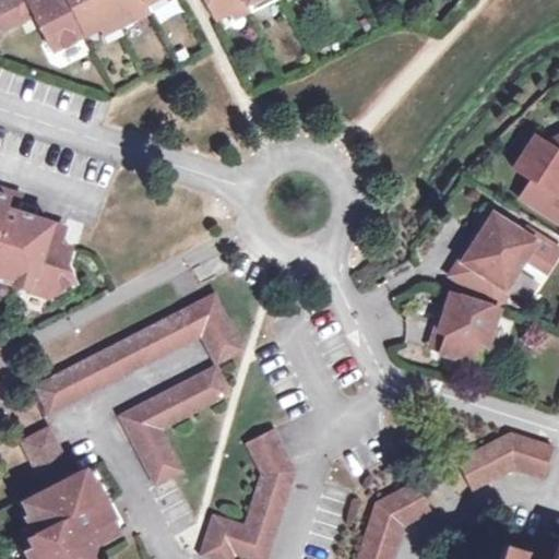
[(62,0),(44,10),(38,0),(0,0),(0,33),(32,16),(51,51),(84,35),(98,26),(104,37),(149,14),(143,3),(150,0),(62,0)]
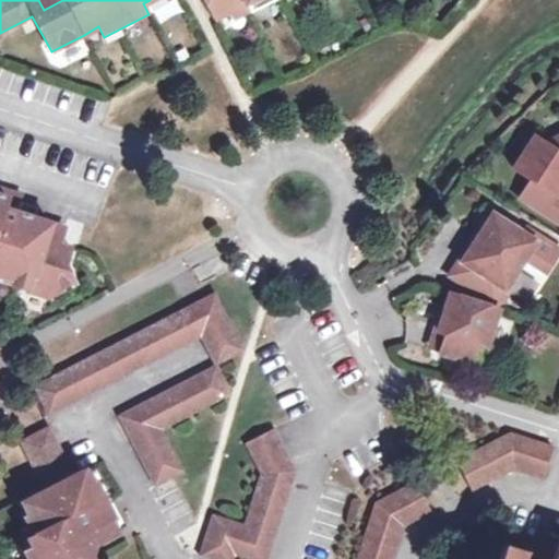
[(166,4),(164,0),(150,0),(143,3),(149,14),(166,4)]
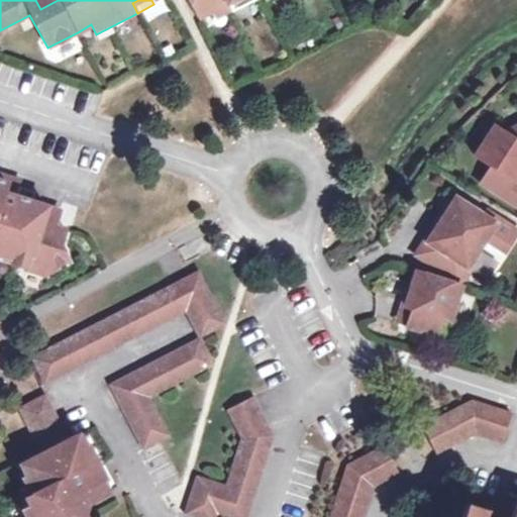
[(188,0),(198,18),(209,12),(225,4),(230,12),(252,0),(188,0)]
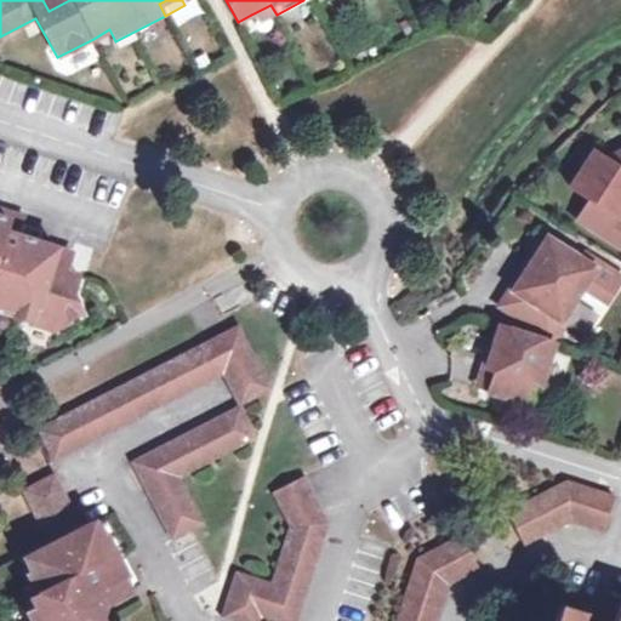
[(257,24),(277,15),(271,5),(251,15),(257,24)]
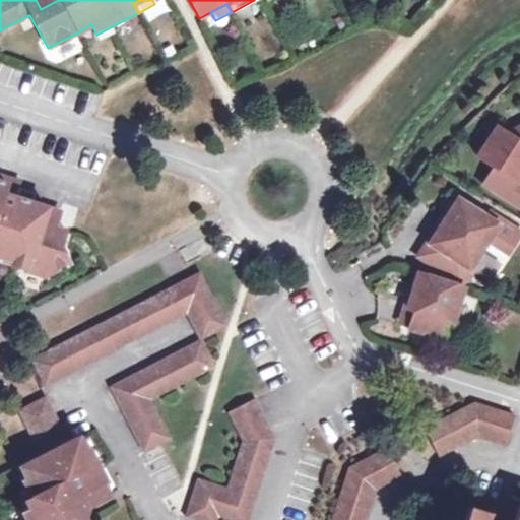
[(82,42),(96,35),(91,24),(78,33),(82,42)]
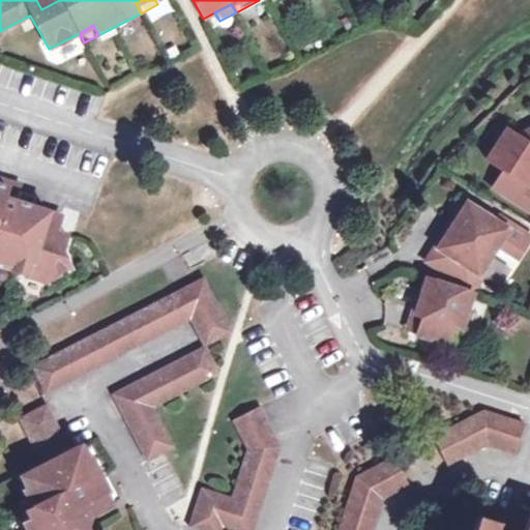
[(529,146),(529,128),(514,136),(529,146)]
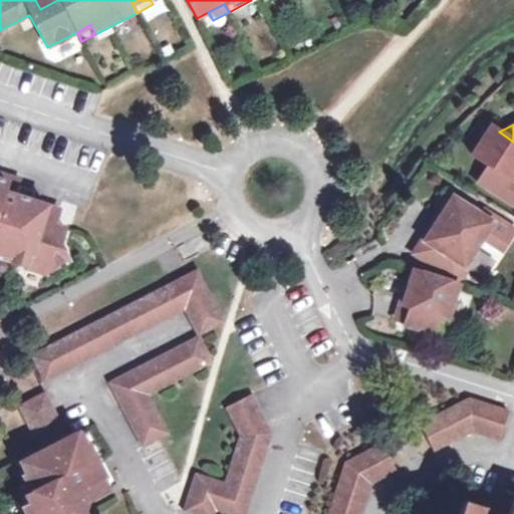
[(513,142),(499,132),(489,125),(471,155),(487,164),(511,180),(512,179),(513,175),(513,142)]
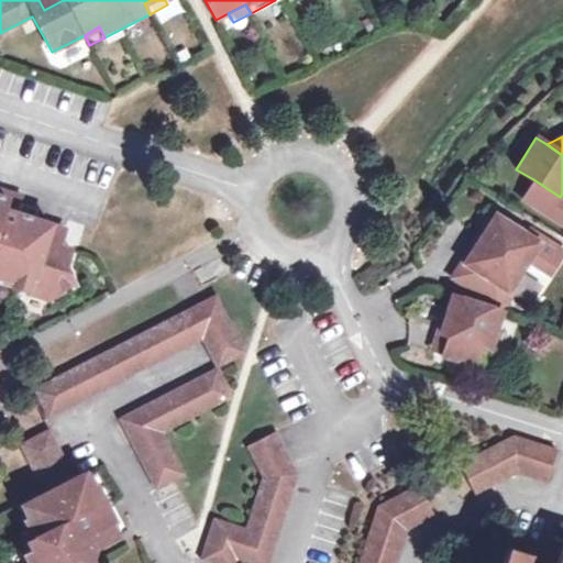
[(560,197),(533,179),(522,197),(562,222),(562,197),(561,196),(560,197)]
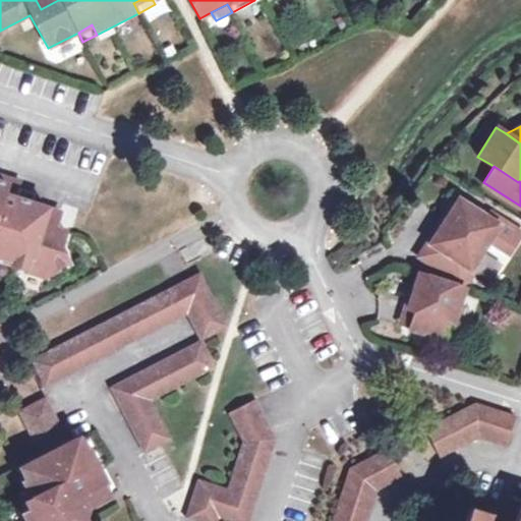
[(35,192),(20,187),(21,182),(0,174),(0,258),(15,264),(17,256),(30,261),(26,271),(44,276),(70,264),(62,247),(68,230),(57,226),(62,211),(33,200),(35,192)]
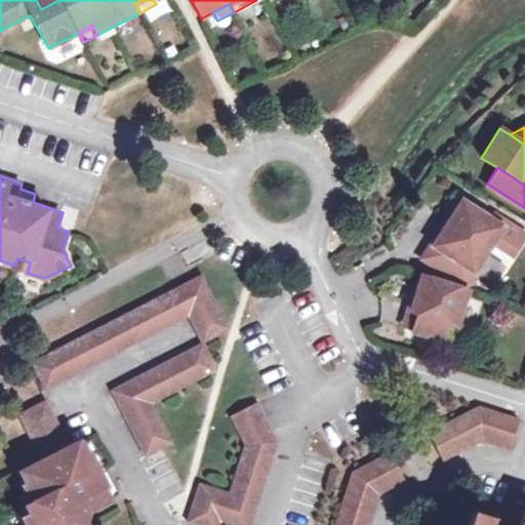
[(487,217),(461,201),(447,223),(452,227),(448,234),(442,230),(432,246),(472,272),(491,243),(512,256),(524,236),(518,232),(519,230),(513,226),(511,228),(505,224),(502,227),(487,217)]
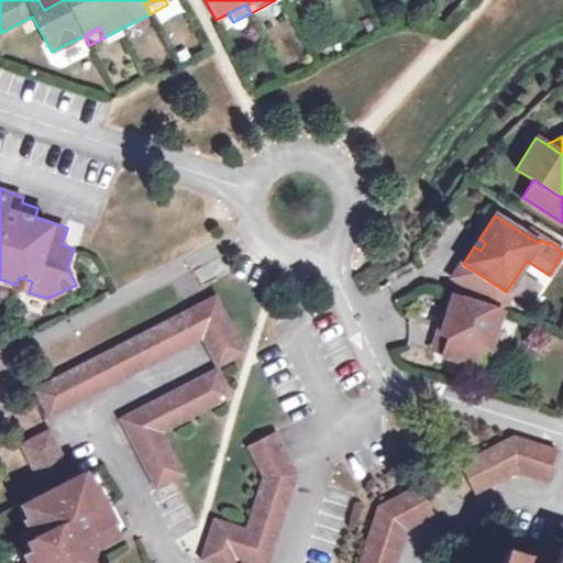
[(525,230),(522,233),(539,243),(541,240),(525,230)]
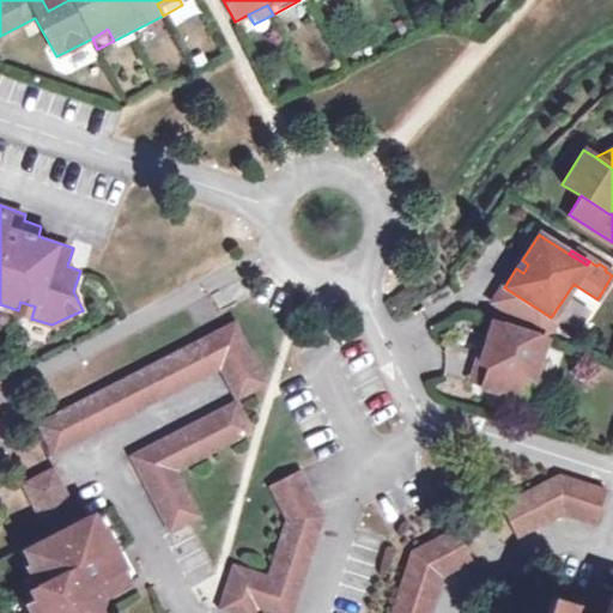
[(522,260),(516,268),(523,273),(528,265),(522,260)]
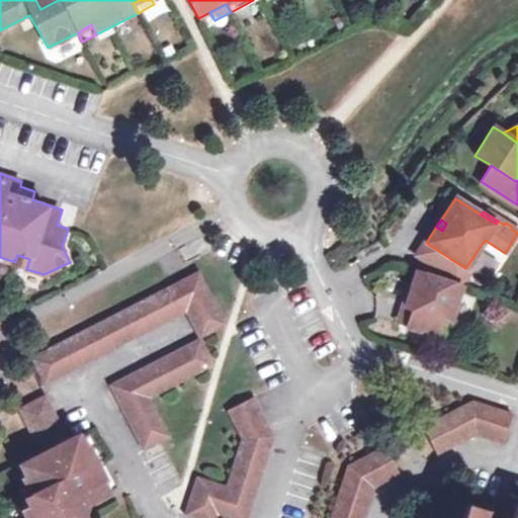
[(465,268),(426,243),(415,259),(455,285),(465,268)]
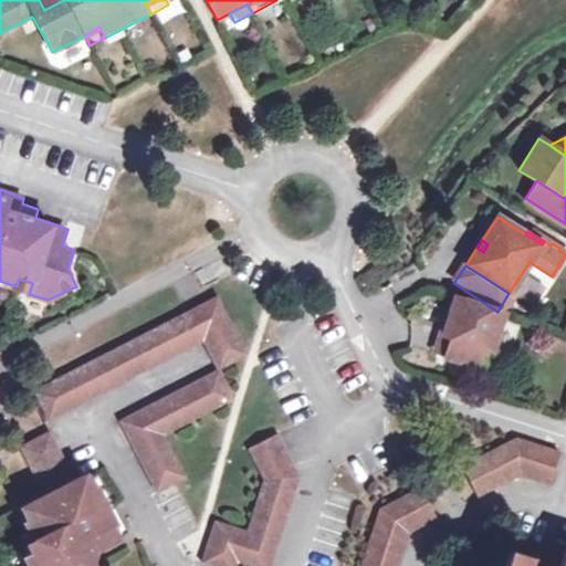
[(187,311),(196,326),(211,320),(218,333),(233,326),(218,295),(187,311)]
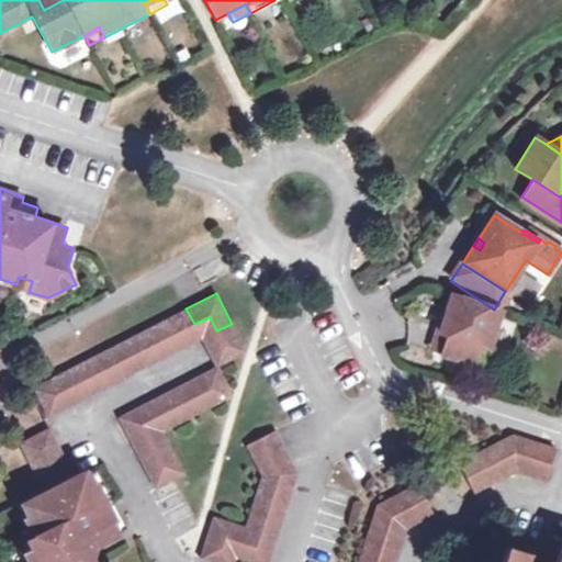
[(451,326),(448,337),(446,345),(442,357),(472,367),(479,347),(487,349),(498,312),(451,296),(442,324),(451,326)]
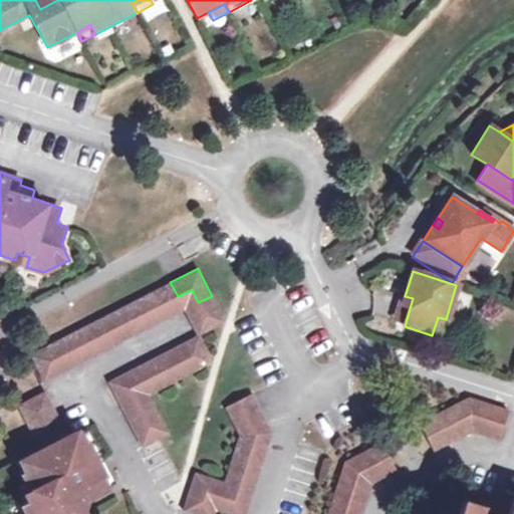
[(184,309),(198,335),(225,322),(212,296),(198,302),(192,290),(178,296),(170,282),(30,354),(43,380),(184,309)]
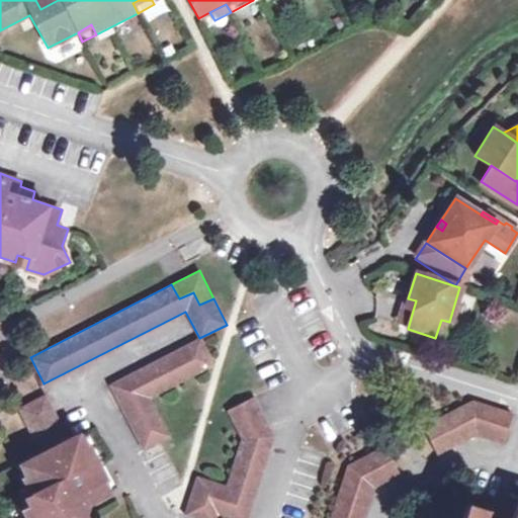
[(405,308),(413,311),(416,300),(408,298),(405,308)]
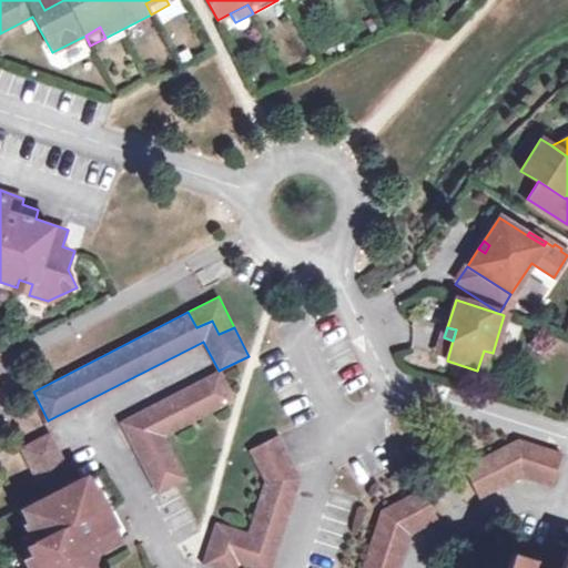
[(233,402),(219,371),(120,422),(156,494),(188,479),(165,435),(233,402)]
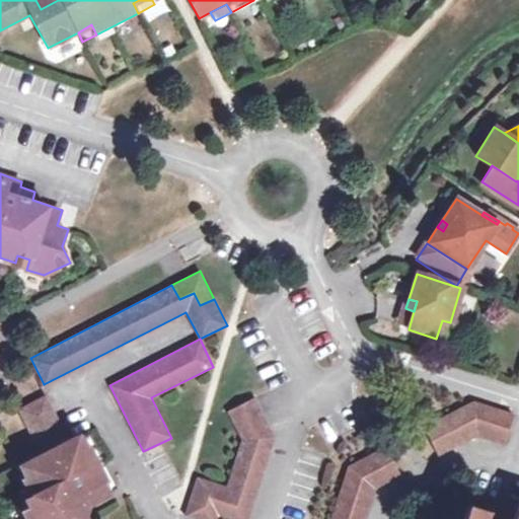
[(84,518),(82,516),(85,513),(87,510),(87,507),(86,504),(106,494),(105,491),(113,488),(103,469),(98,471),(87,448),(83,450),(76,437),(66,442),(42,395),(15,410),(41,457),(19,466),(26,479),(23,480),(29,493),(24,496),(33,513),(26,517),(27,518),(84,518)]
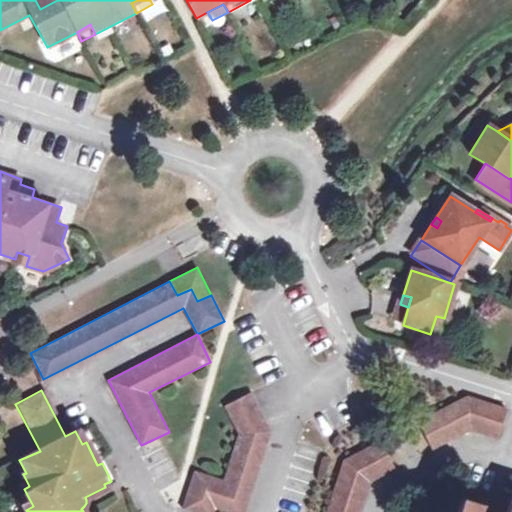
[(194,471),(182,509),(193,511),(211,511),(213,508),(225,511),(242,511),(268,430),(248,392),(223,405),(237,433),(221,481),(194,471)]
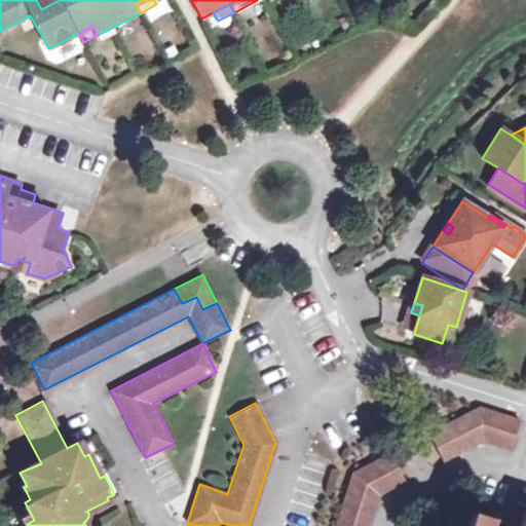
[(428,433),(444,460),(482,441),(510,450),(519,420),(478,407),(428,433)]
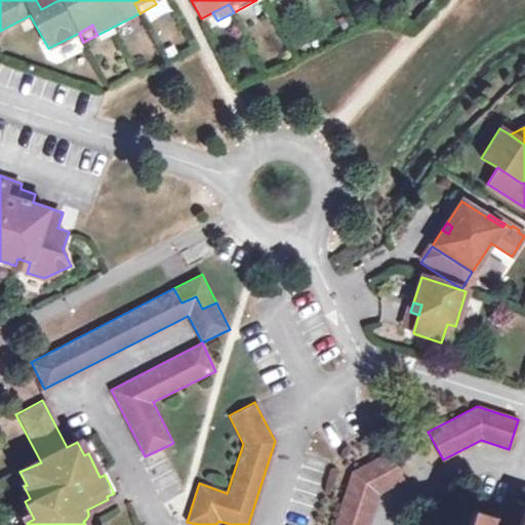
[(368,524),(378,493),(403,480),(389,453),(353,472),(335,524),(368,524)]
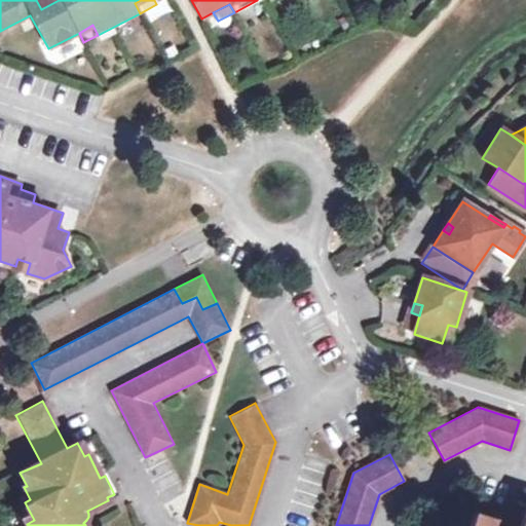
[(525,525),(525,511),(521,525),(489,525),(490,522),(473,515),(468,525),(525,525)]
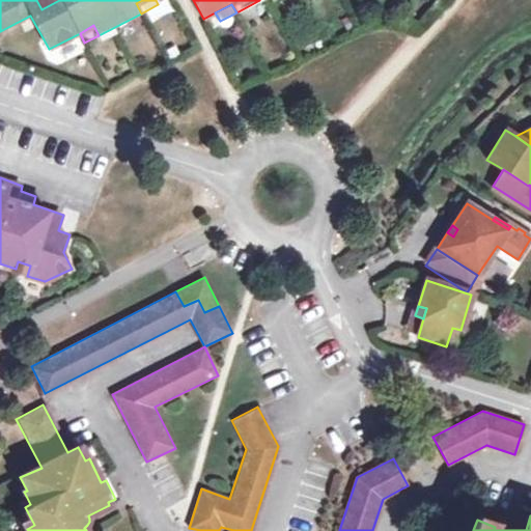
All buildings are outlined.
